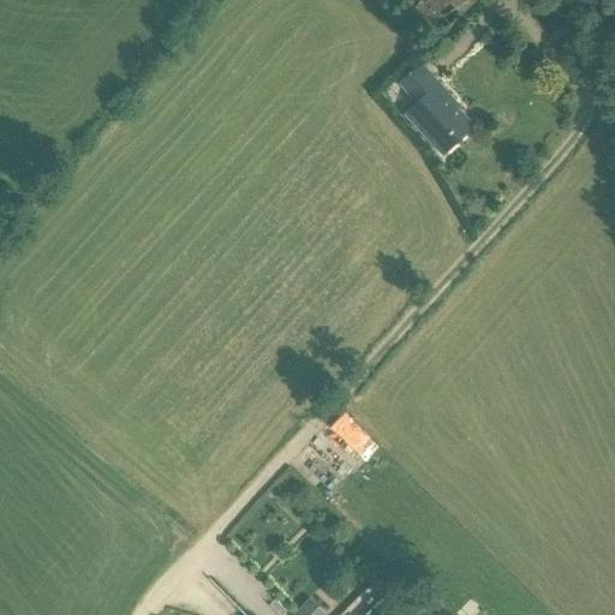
[(395,0),(435,42),(478,0),(395,0)]
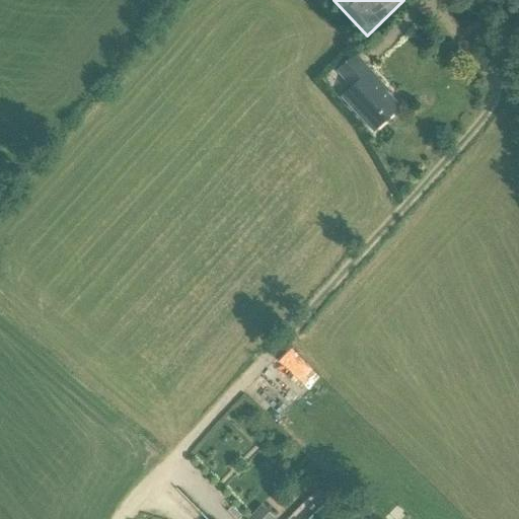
[(357,56),(341,71),(355,85),(344,95),(376,130),(400,107),(386,92),(388,89),(357,56)]
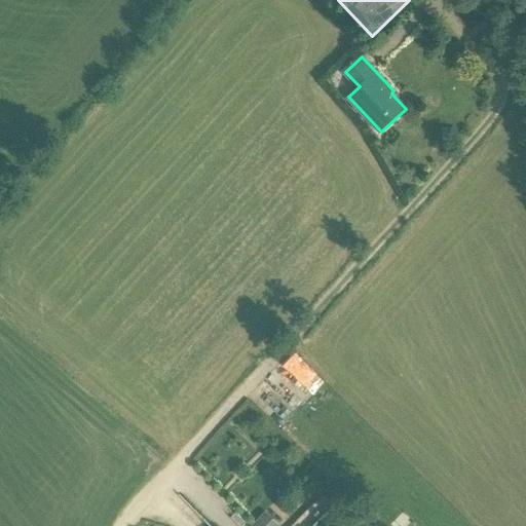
[(258,509),(243,525),(245,525),(260,525),(268,518),(258,509)]
